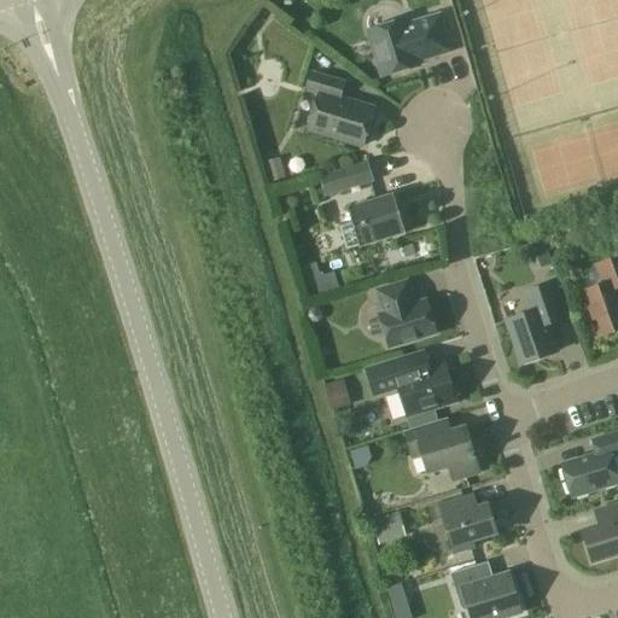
[(450,53),(439,17),(407,28),(404,22),(369,33),(383,77),(419,68),(417,63),(450,53)]
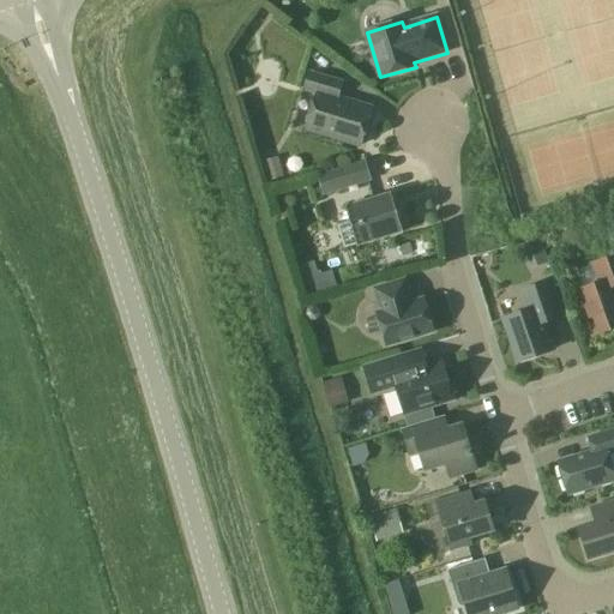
[(361,146),(372,109),(338,98),(342,84),(309,74),(305,90),(317,94),(306,131),(361,146)]
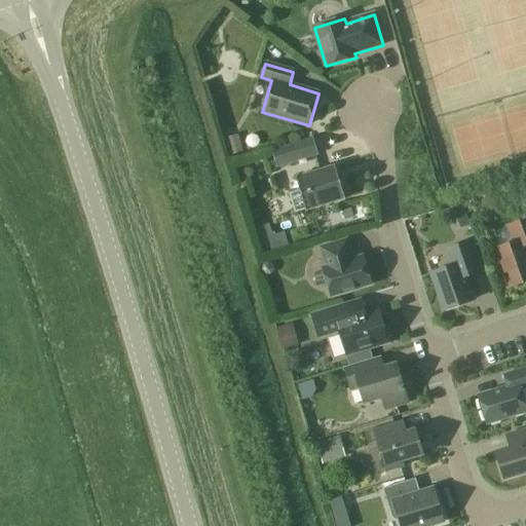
[(279,167),(316,155),(312,140),(274,151),(279,167)]
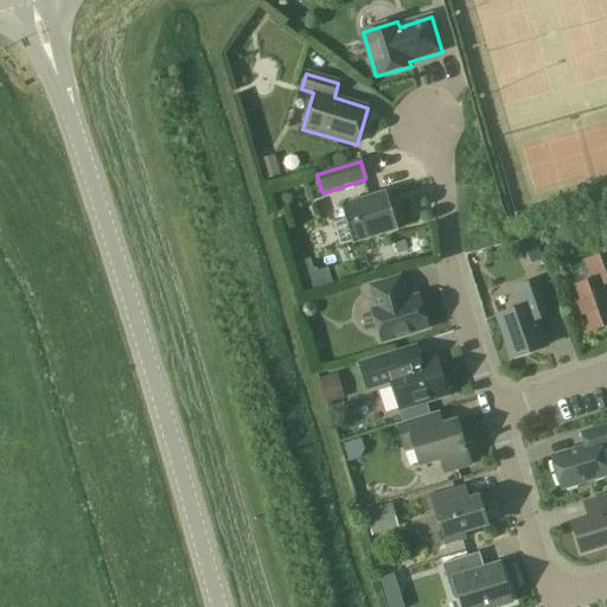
[(278,177),(274,163),(260,166),(263,180),(278,177)]
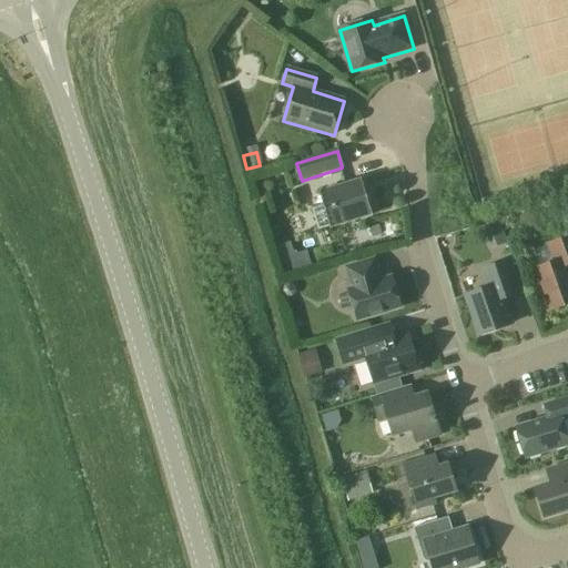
[(331,227),(373,215),(363,180),(320,192),(324,206),(313,210),(318,231),(331,227)]
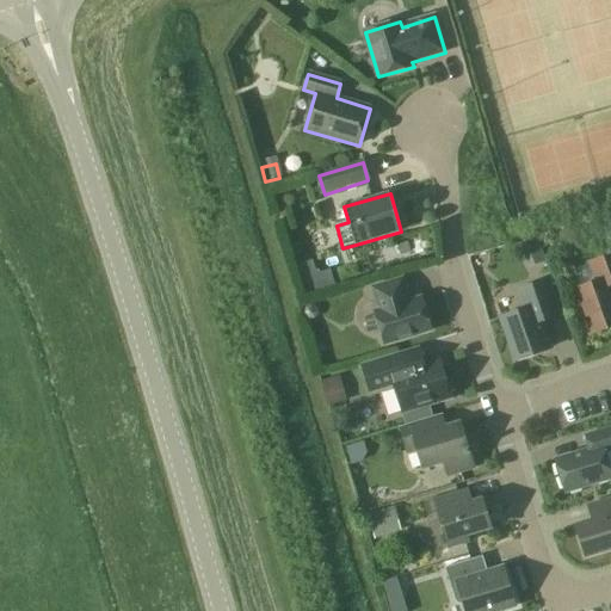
[(522,236),(529,265),(542,261),(535,233),(522,236)]
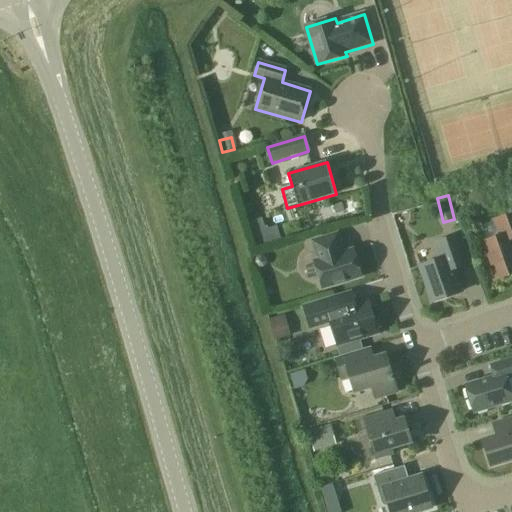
[(495,281),(511,274),(511,213),(494,220),(500,237),(482,243),(495,281)]
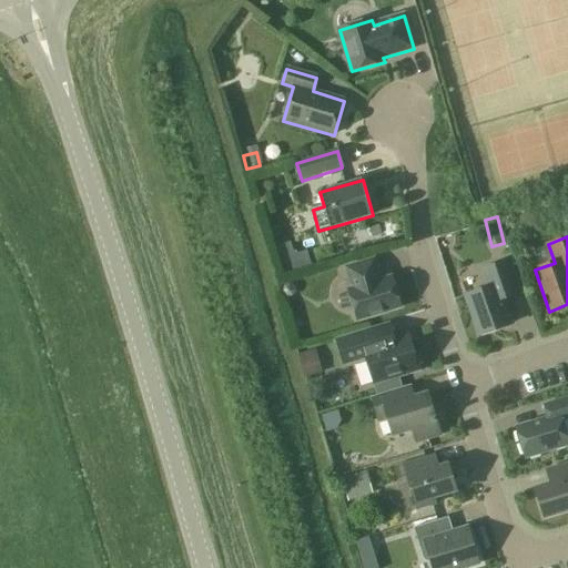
[(381,281),(374,260),(346,269),(353,290),(350,291),(358,321),(401,307),(392,277),(381,281)]
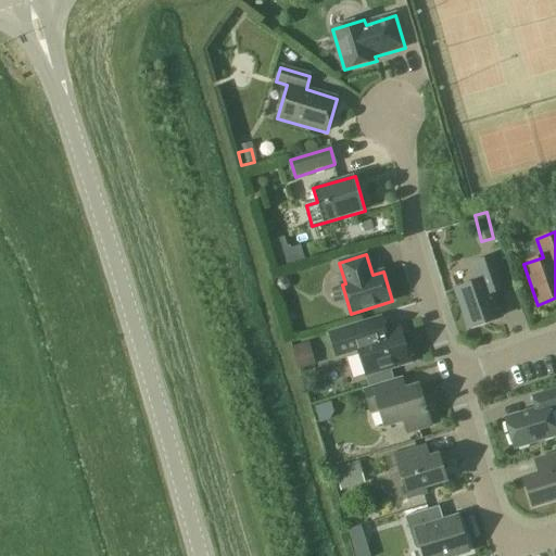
[(469,329),(501,318),(492,293),(509,287),(498,255),(470,266),(475,278),(472,285),(456,290),(469,329)]
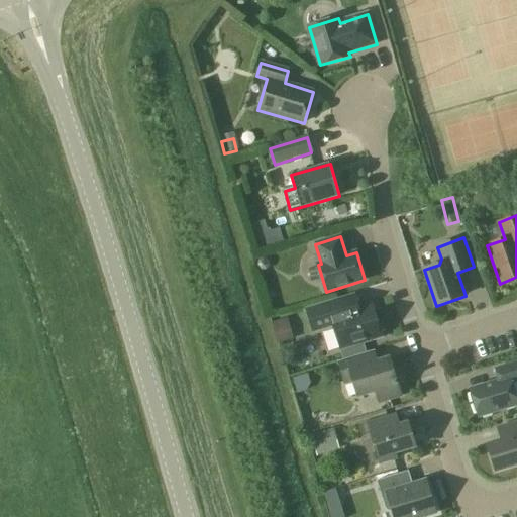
[(337,315),(333,301),(306,310),(313,332),(333,326),(340,349),(383,337),(373,304),(337,315)]
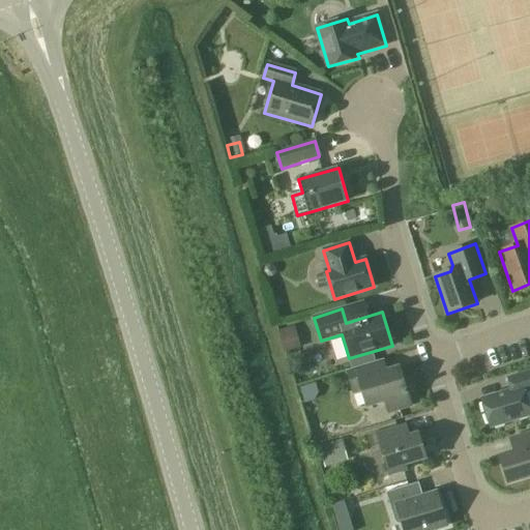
[(285,351),(301,346),(295,326),(278,331),(285,351)]
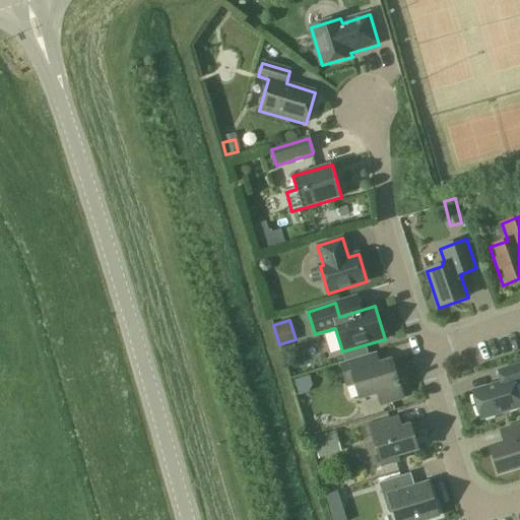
[(373,367),(369,355),(341,364),(347,385),(355,382),(361,398),(379,392),(382,404),(402,398),(391,361),(373,367)]
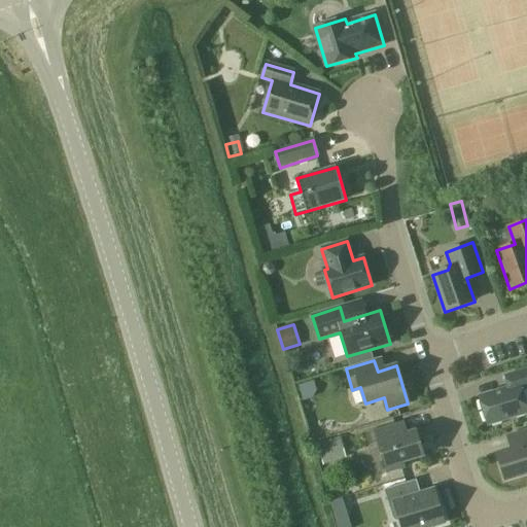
[(488,425),(526,413),(526,406),(522,391),(526,389),(526,370),(505,377),(508,388),(479,397),(488,425)]
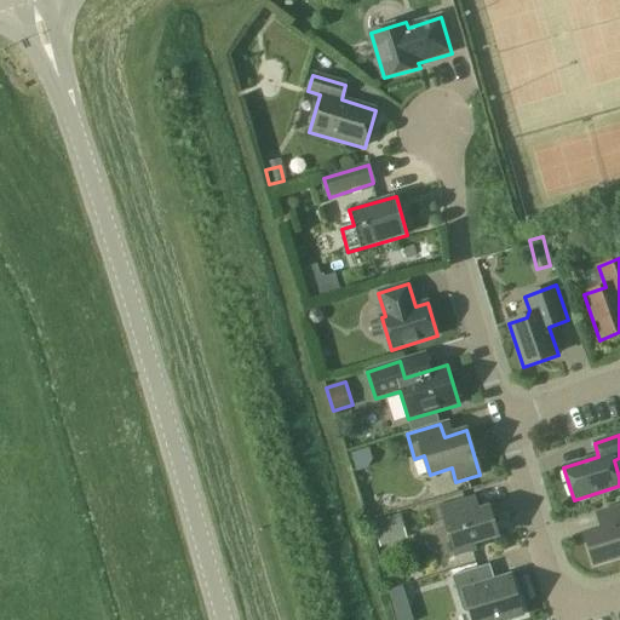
[(469,514),(465,499),(432,510),(437,524),(446,521),(455,556),(476,550),(474,544),(499,537),(489,507),(469,514)]
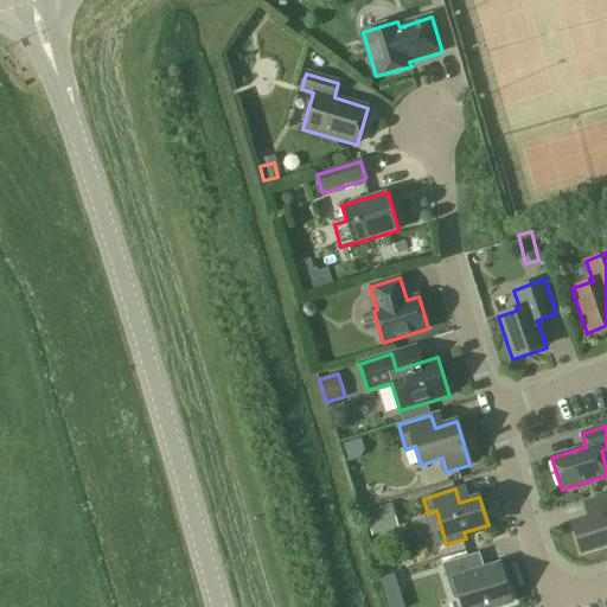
[(581,554),(606,545),(606,496),(596,500),(601,513),(572,523),(581,554)]
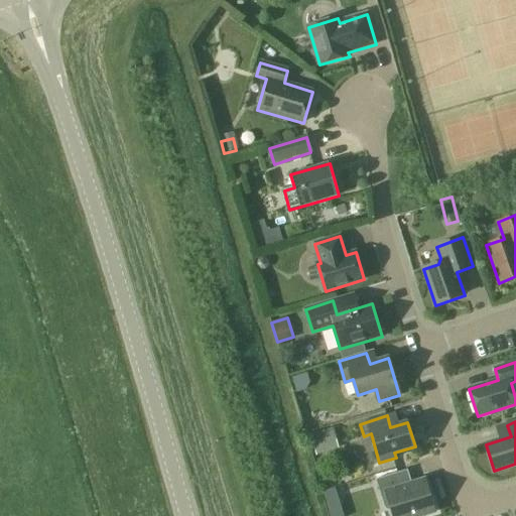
[(310,432),(316,454),(334,449),(328,427),(310,432)]
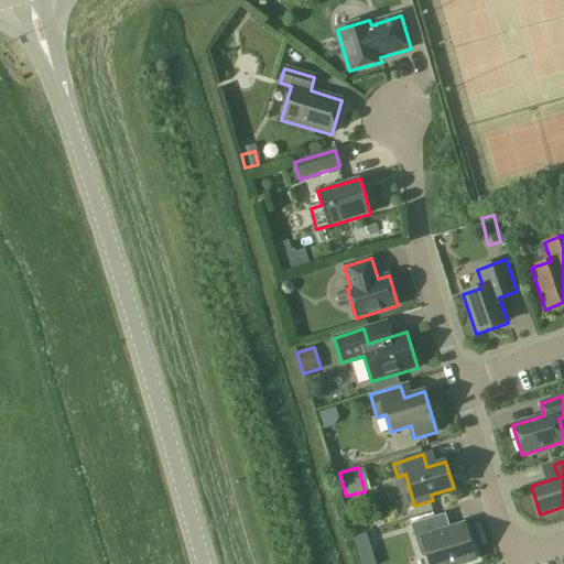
[(444,531),(440,516),(411,524),(421,556),(424,559),(429,557),(430,563),(459,563),(475,560),(465,524),(444,531)]
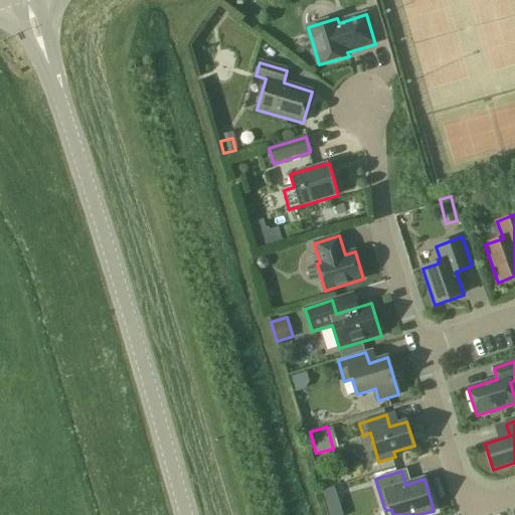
[(327,505),(338,501),(333,487),(323,491),(322,491),(327,505)]
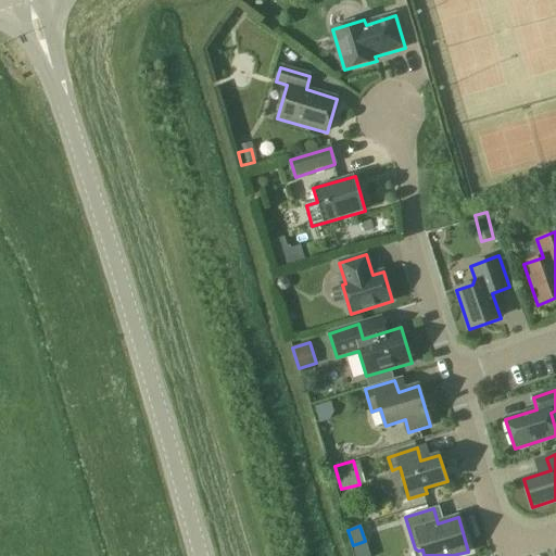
All buildings are outlined.
